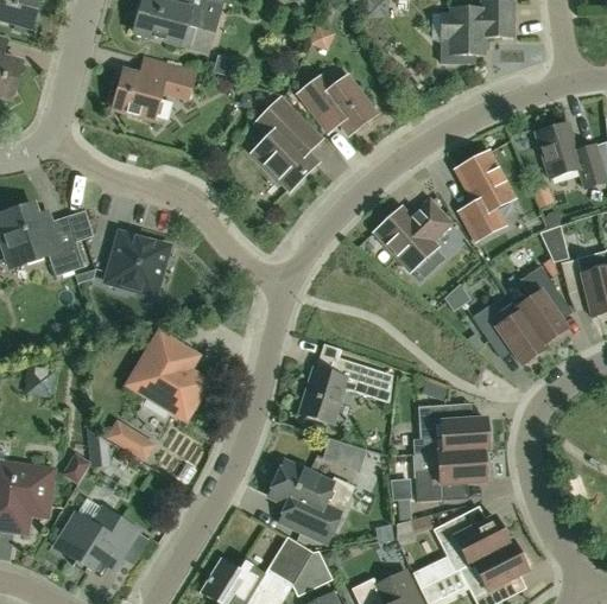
[(0,0),(0,18),(31,27),(37,0),(0,0)]
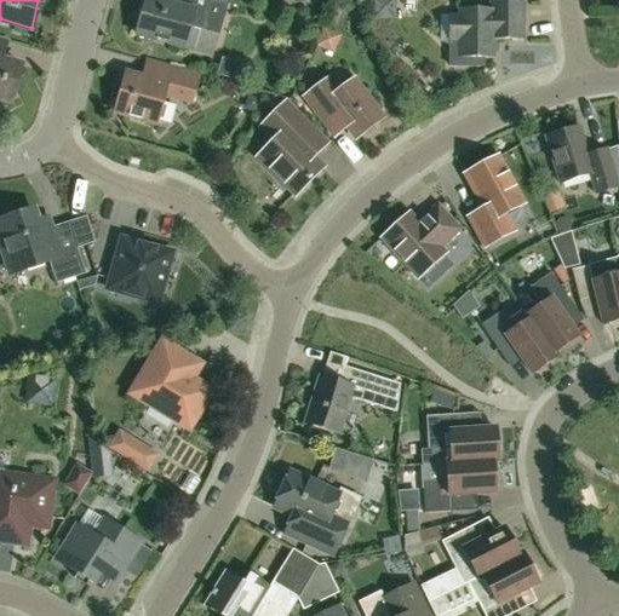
[(205,23),(221,28),(229,0),(194,0),(193,9),(162,0),(144,0),(136,32),(182,45),(188,24),(204,28),(205,23)]
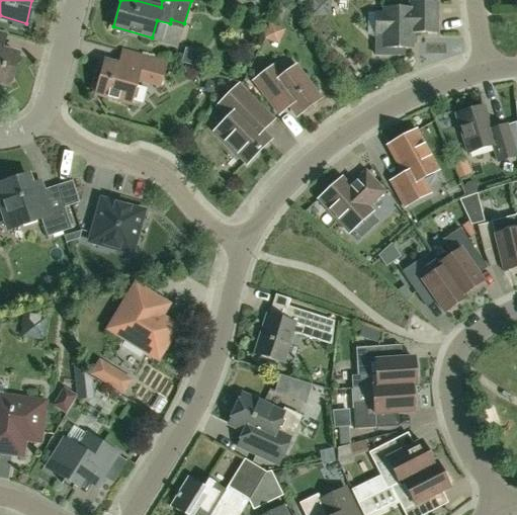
[(437,31),(437,0),(410,0),(410,5),(383,5),(382,11),(376,11),(375,53),(405,53),(405,47),(413,47),(413,30),(437,31)]
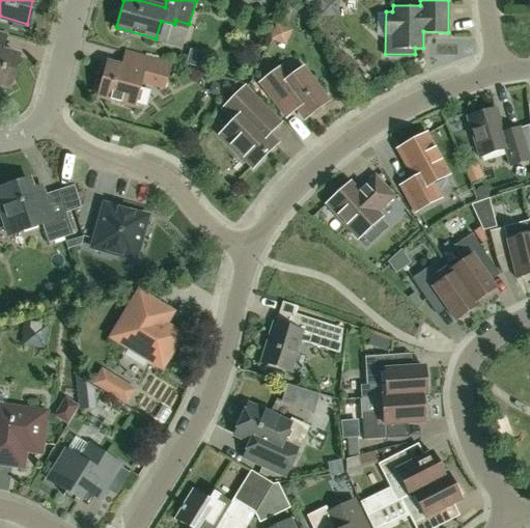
[(274,36),(289,46),(297,32),(281,23),(274,36)]
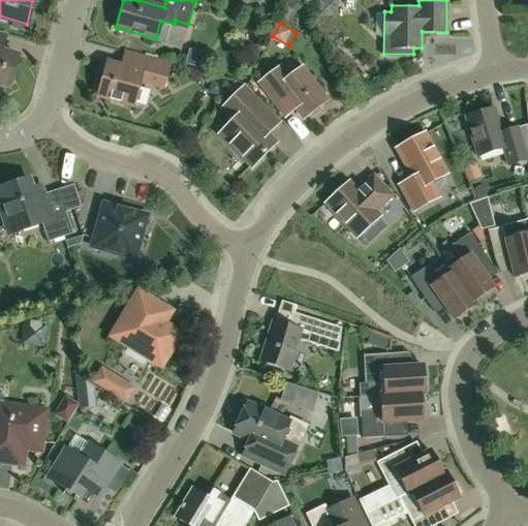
[(0,82),(9,85),(18,54),(0,48),(0,82)]
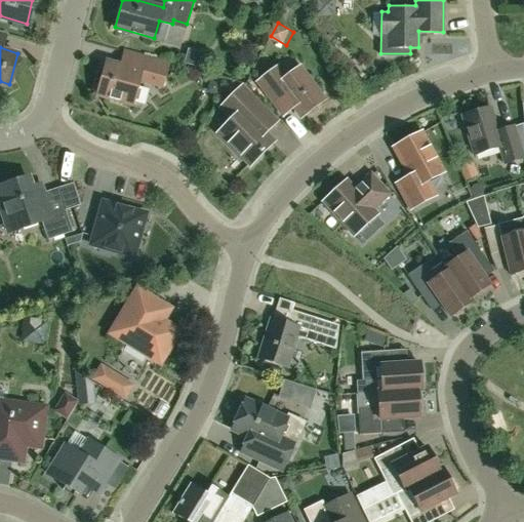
[(190,63),(204,66),(207,52),(193,49),(190,63)]
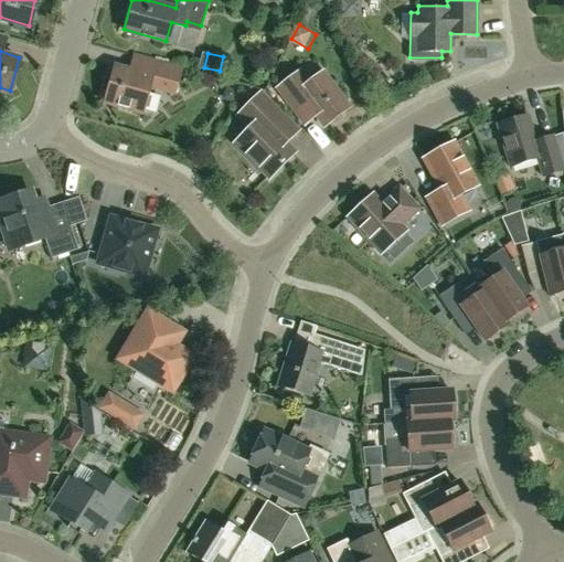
[(181,67),(176,65),(157,60),(152,75),(115,64),(105,101),(142,110),(150,84),(174,91),(181,67)]
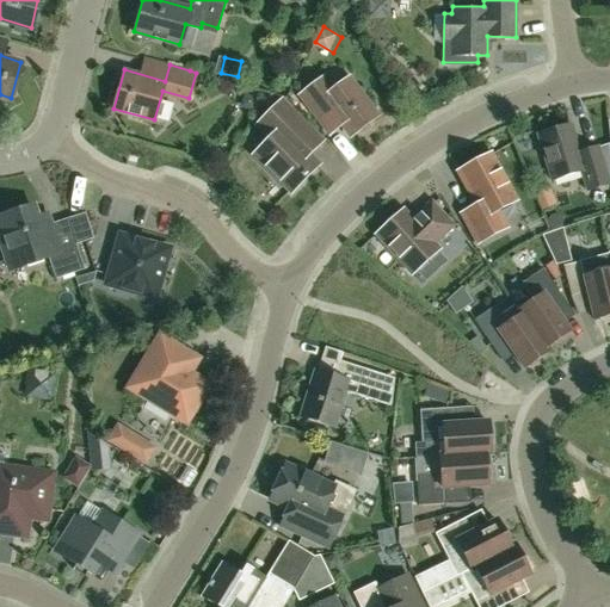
[(351,134),(377,113),(349,76),(334,87),(325,74),(301,93),(330,130),(342,121),(351,134)]
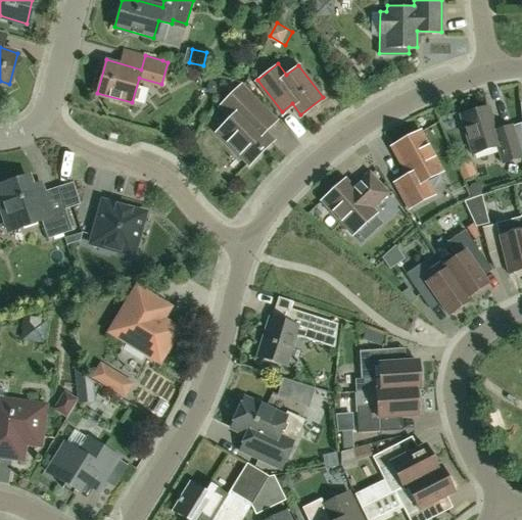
[(264,131),(275,120),(241,85),(221,105),(232,116),(219,130),(250,161),(272,139),(264,131)]
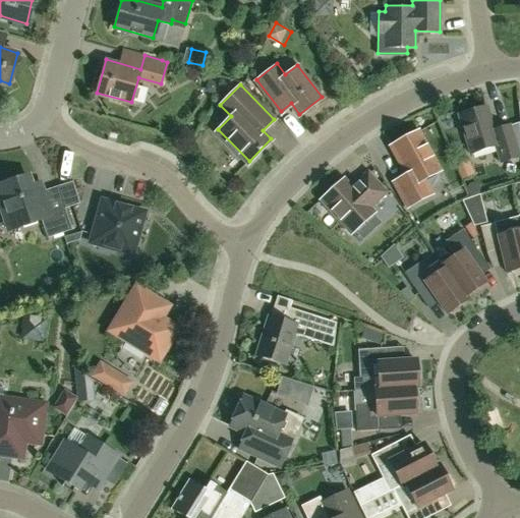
[(495,127),(487,104),(458,113),(470,152),(496,144),(501,160),(519,154),(519,151),(511,123),(495,127)]
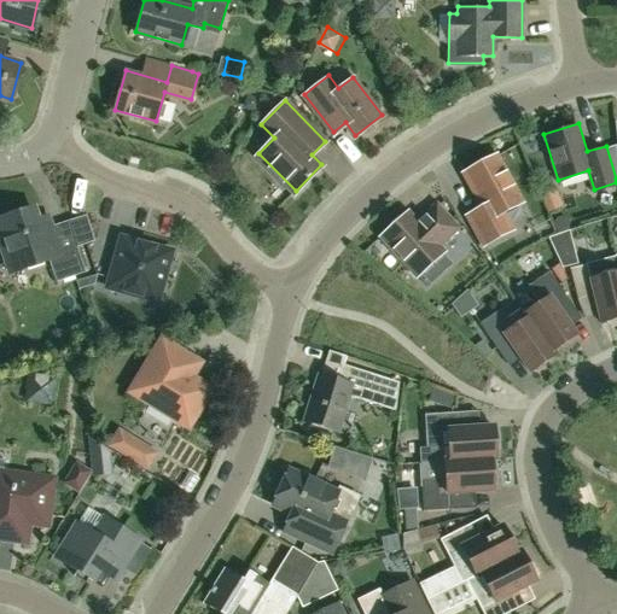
[(478,163),(465,171),(483,205),(469,214),(484,243),(512,228),(502,211),(522,200),(496,153),(492,156),(488,153),(478,158),(478,163)]
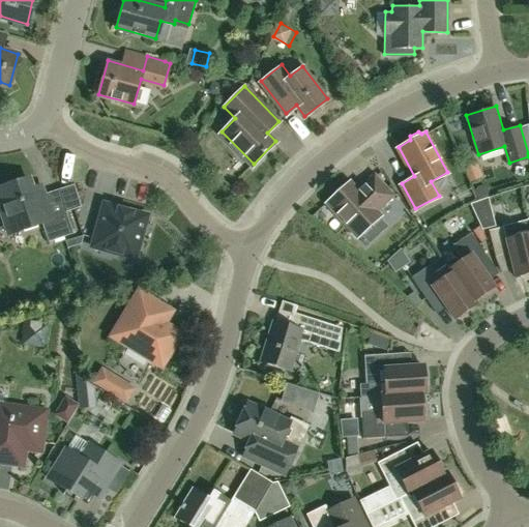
[(474,160),(464,165),(471,181),(480,177),(474,160)]
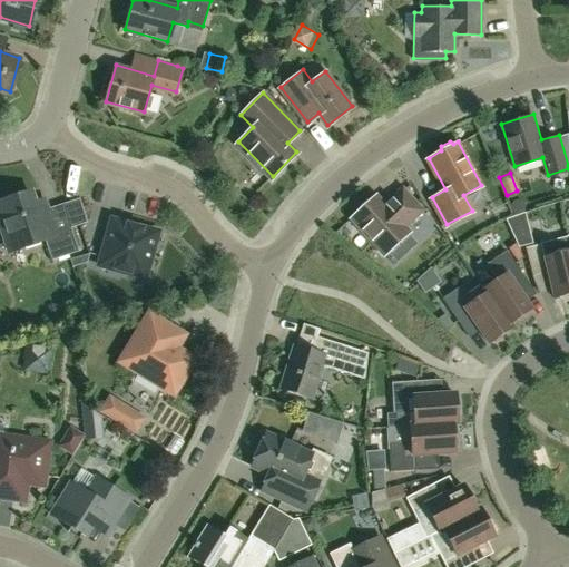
[(385,252),(409,231),(403,225),(422,208),(403,187),(384,204),(375,195),(353,216),(385,252)]
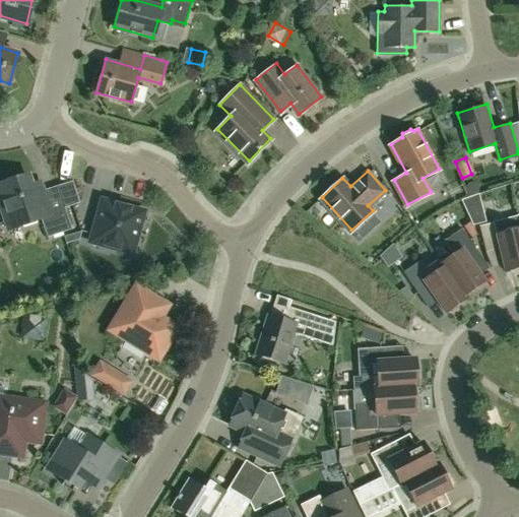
[(65,205),(80,200),(73,179),(43,189),(46,198),(38,201),(28,174),(0,183),(0,199),(4,212),(9,211),(13,225),(42,216),(48,235),(72,228),(65,205)]
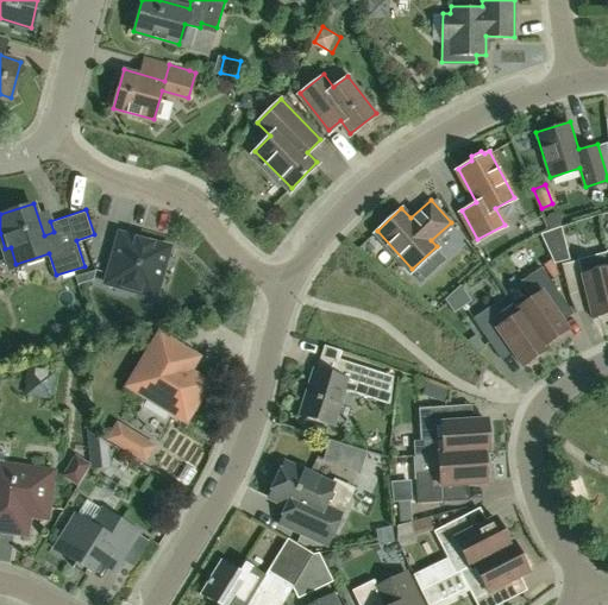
[(169,245),(120,232),(107,282),(156,295),(169,245)]
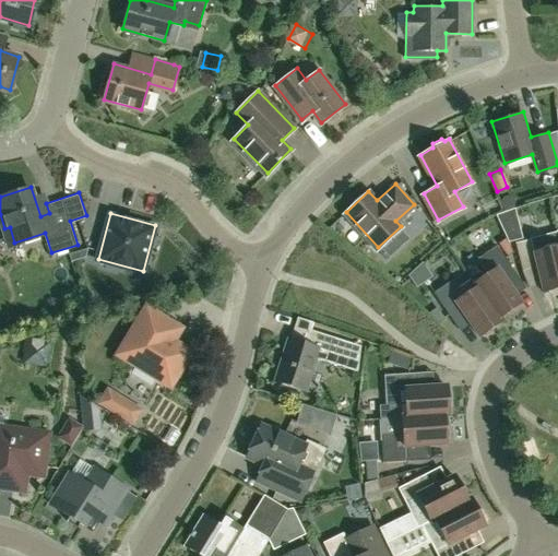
[(557,232),(515,243),(522,270),(537,265),(544,291),(557,286),(557,232)]
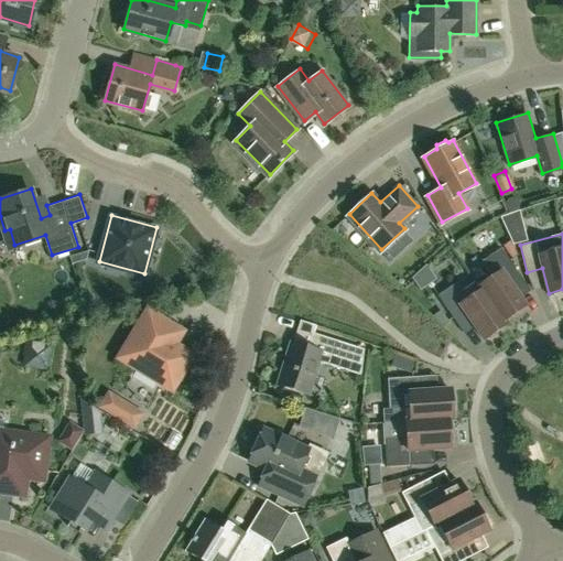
[(487,279),(479,284),(506,323),(507,322),(505,319),(511,314),(516,314),(522,310),(523,305),(526,304),(509,280),(519,271),(501,246),(482,259),(488,269),(487,279)]
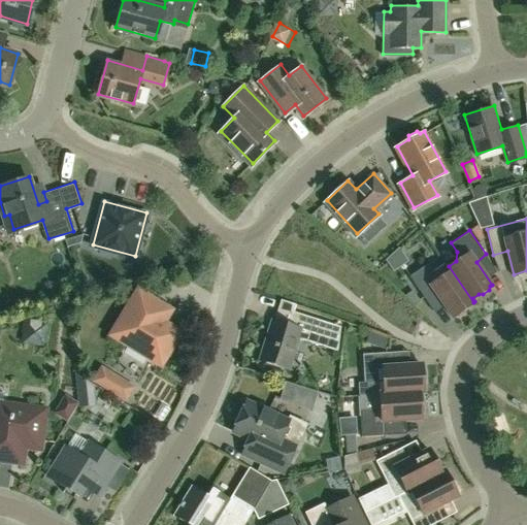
[(473,302),(449,266),(446,262),(434,270),(428,262),(409,274),(424,296),(434,289),(454,316),(456,315),(460,316),(466,310),(466,307),(473,302)]
